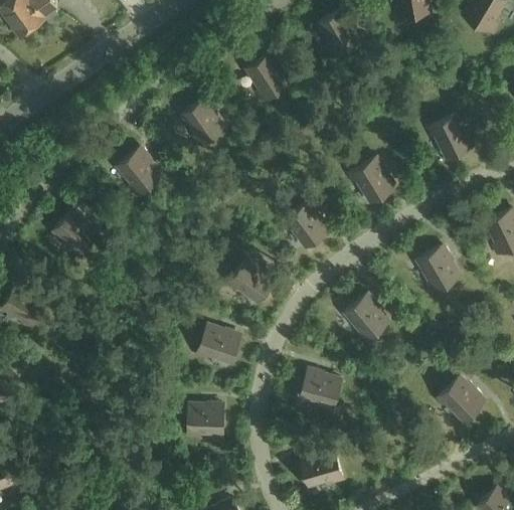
[(0,10),(20,39),(46,20),(48,23),(57,16),(55,13),(57,11),(49,0),(0,0),(0,10)]
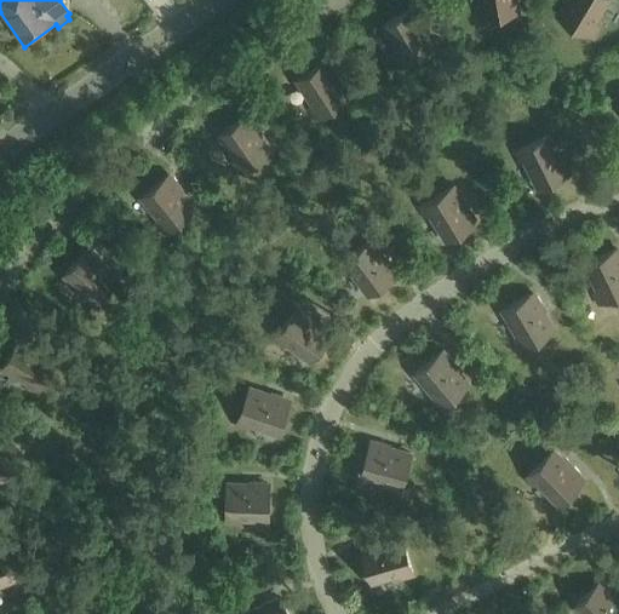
[(479,0),(481,11),(475,12),(477,24),(517,17),(514,0),(479,0)]
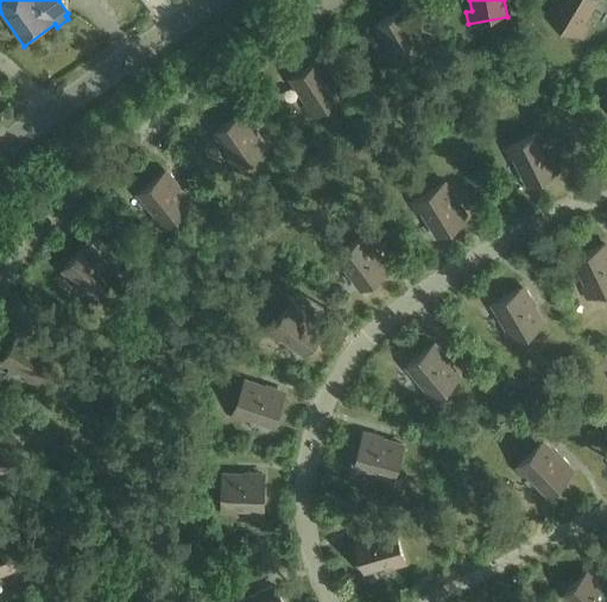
[(581,29),(596,4),(590,0),(558,0),(560,0),(547,21),(581,42),(587,32),(581,29)]
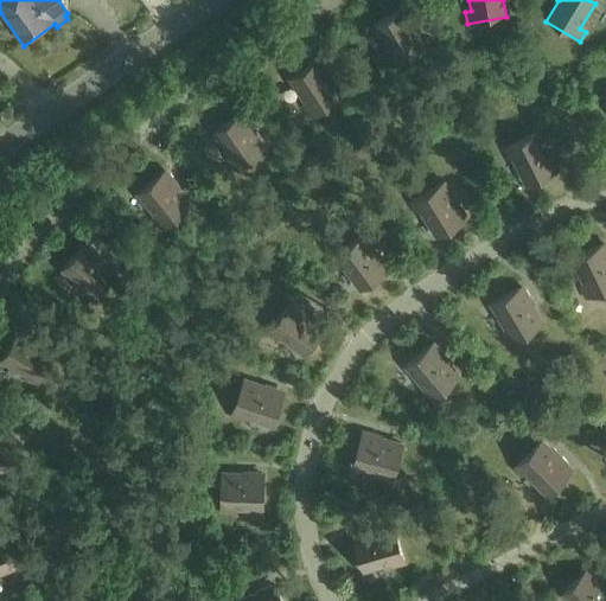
[(403,14),(375,30),(389,56),(383,59),(389,69),(423,50),(412,29),(413,25),(409,18),(406,17),(403,14)]
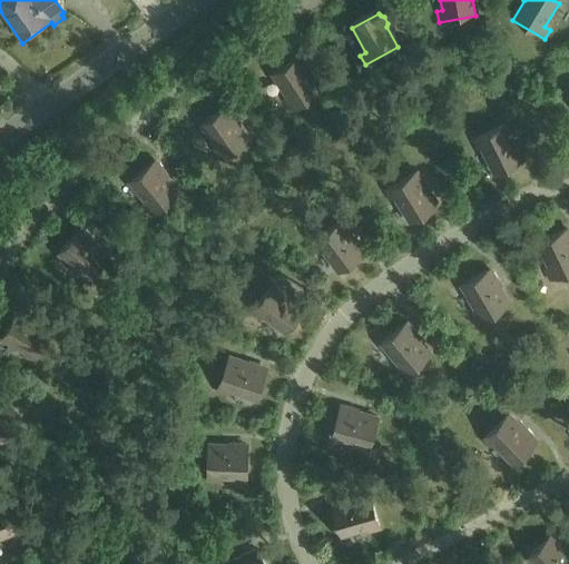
[(298,61),(273,79),(287,101),(283,105),(288,114),(320,94),(307,75),(308,71),(304,66),(301,65),(298,61)]
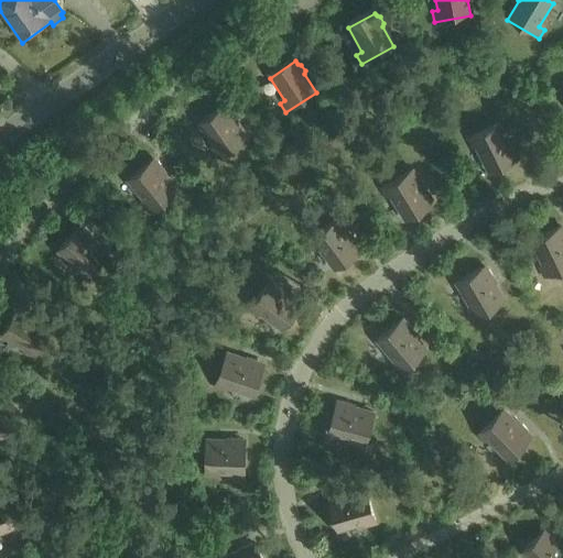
[(224,110),(198,128),(215,150),(210,153),(216,162),(246,141),(234,122),(234,120),(229,113),(226,113),(224,110)]
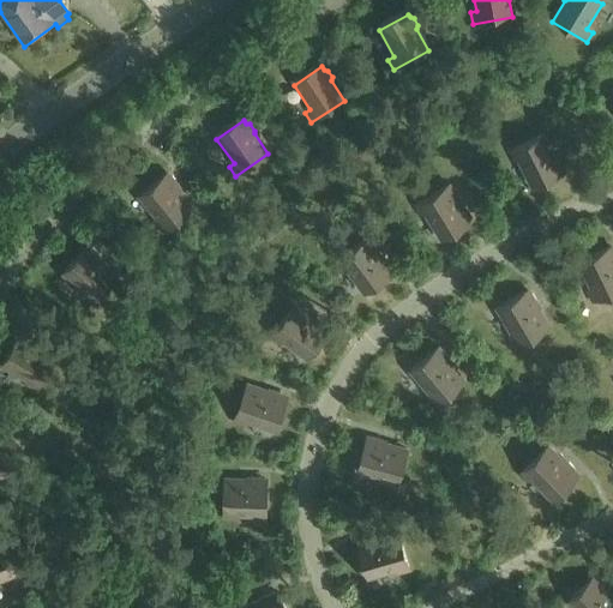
[(518,164),(533,191),(563,176),(560,173),(562,169),(558,162),(554,161),(544,139),(508,157),(514,167),(518,164)]
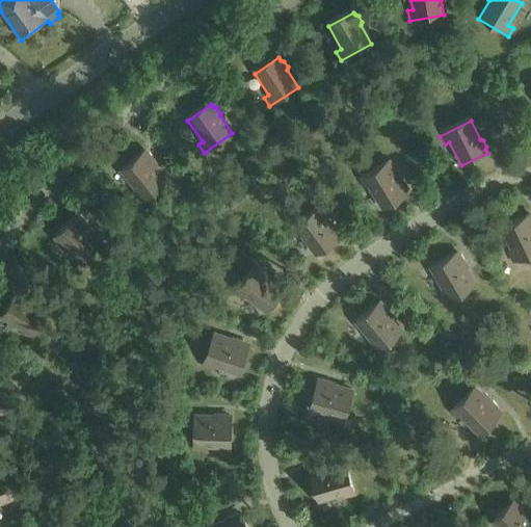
[(143,156),(121,174),(137,194),(133,198),(139,205),(166,183),(153,167),(153,164),(149,158),(145,158),(143,156)]
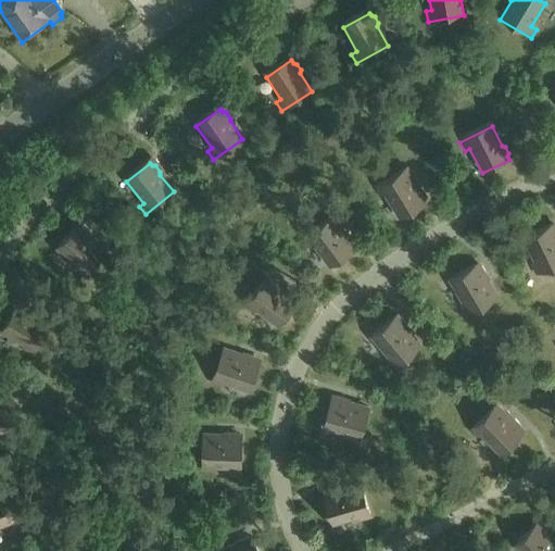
[(386,198),(400,221),(426,204),(424,201),(425,198),(420,192),(417,191),(406,173),(375,191),(380,200),(386,198)]
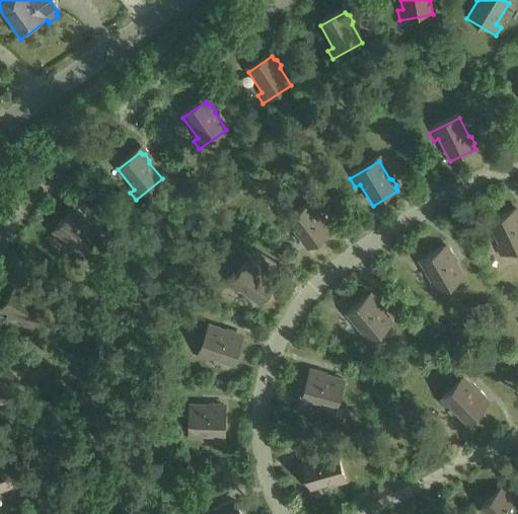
[(293,231),(308,251),(330,234),(328,231),(328,229),(324,223),(322,223),(309,206),(283,226),(288,234),(293,231)]
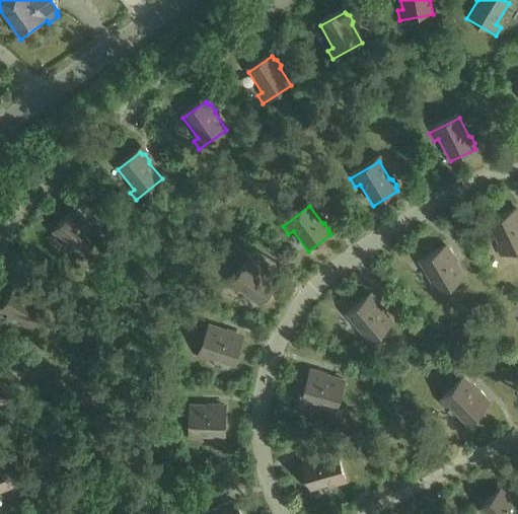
[(515,213),(490,226),(500,248),(496,250),(500,260),(517,250),(517,217),(516,217),(515,213)]
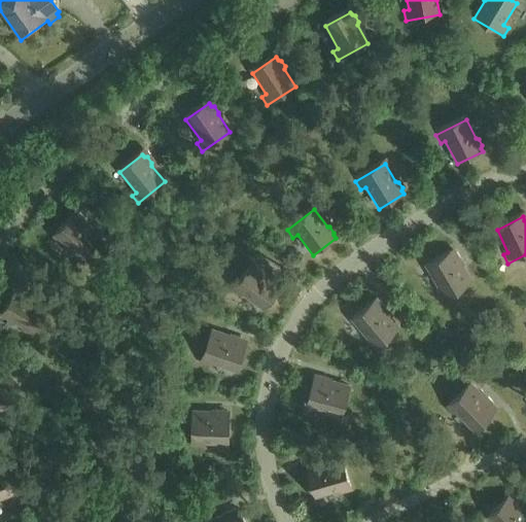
[(73,217),(55,239),(73,255),(70,259),(77,266),(100,240),(84,227),(84,223),(78,219),(76,219),(73,217)]
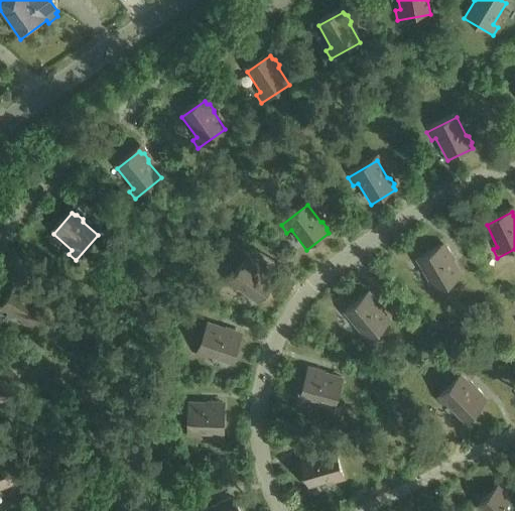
[(442,249),(417,263),(430,285),(425,287),(430,296),(460,279),(449,261),(451,258),(446,252),(443,252),(442,249)]
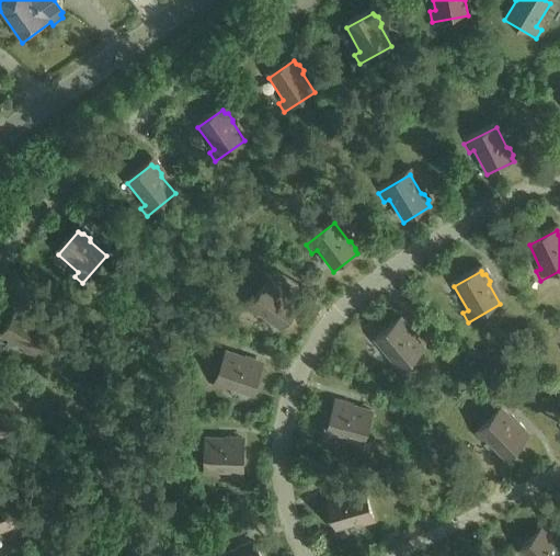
[(259,316),(281,332),(298,307),(295,305),(295,302),(288,297),(286,298),(267,285),(247,315),(255,321),(259,316)]
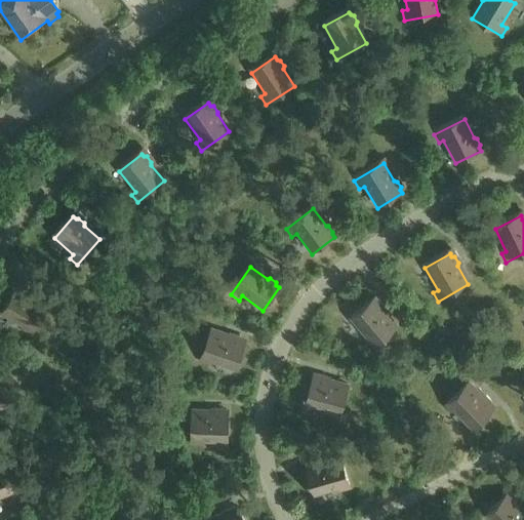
[(16,291),(2,317),(24,329),(22,334),(30,338),(47,310),(29,298),(28,296),(22,292),(19,293),(16,291)]
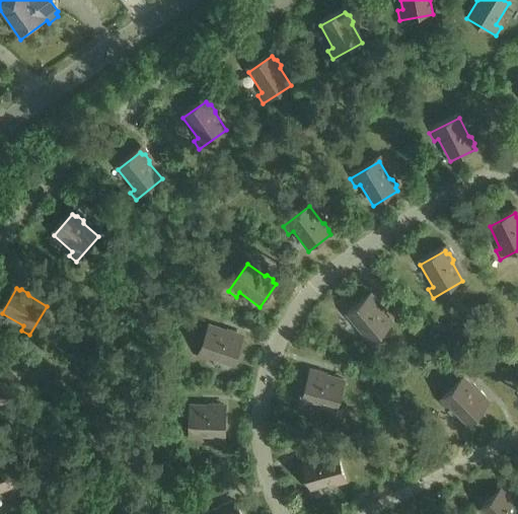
[(369,299),(347,317),(363,337),(359,341),(365,348),(391,326),(378,310),(378,307),(374,302),(371,302),(369,299)]
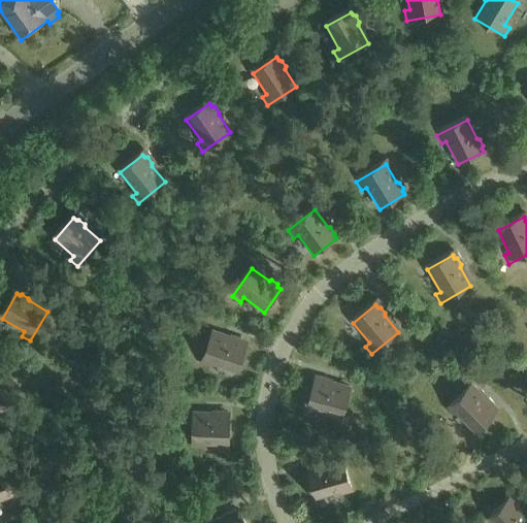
[(211,366),(236,374),(245,348),(242,347),(241,344),(234,341),(232,342),(212,335),(201,368),(210,371),(211,366)]
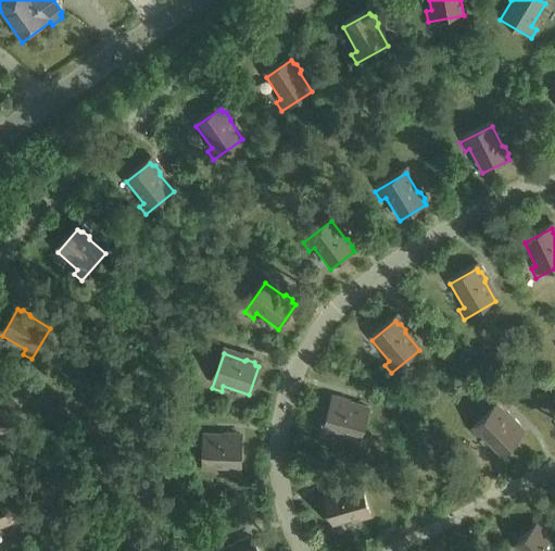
[(331,402),(323,431),(349,439),(348,445),(357,448),(367,413),(347,407),(344,404),(338,402),(335,403),(331,402)]
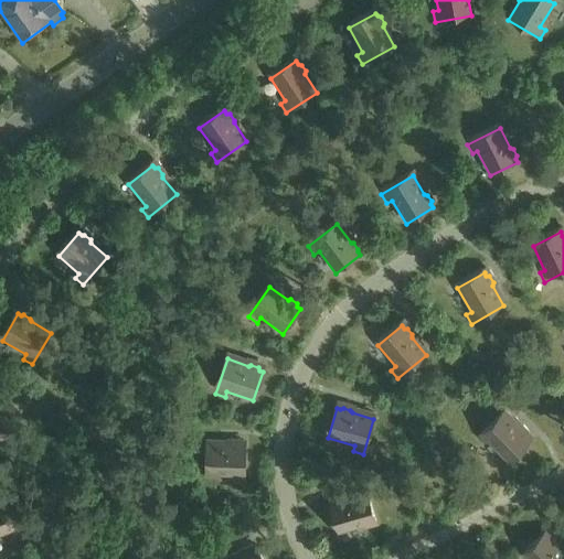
[(489,445),(509,464),(531,442),(528,440),(528,437),(522,431),(520,431),(503,416),(478,441),(485,449),(489,445)]
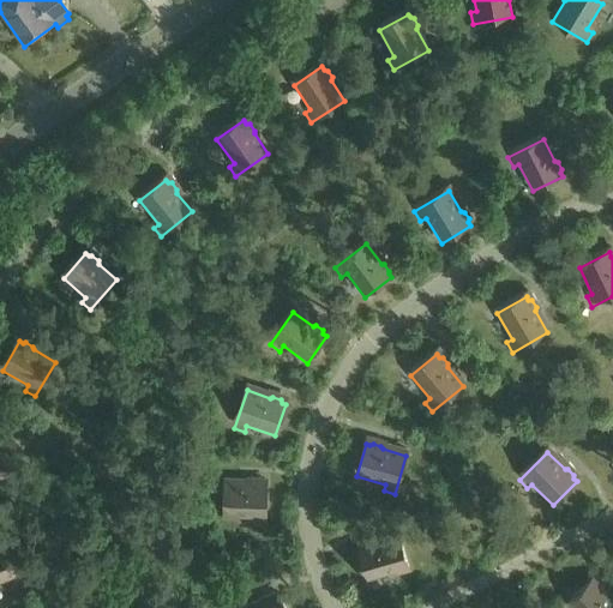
[(235,519),(265,521),(266,486),(262,486),(259,483),(251,483),(248,486),(224,486),(223,525),(235,525),(235,519)]
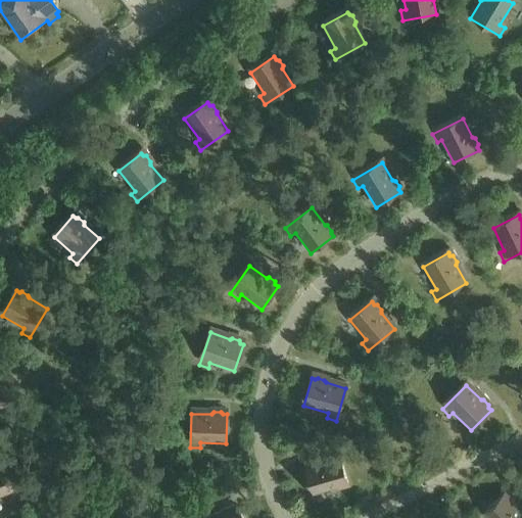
[(304,468),(313,496),(337,488),(339,495),(348,491),(339,459),(319,464),(317,463),(310,465),(309,468),(304,468)]
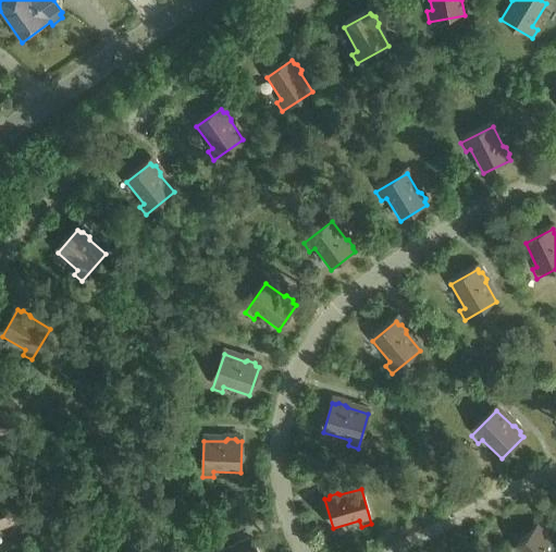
[(0,531),(16,525),(19,530),(28,526),(14,492),(0,498),(0,531)]
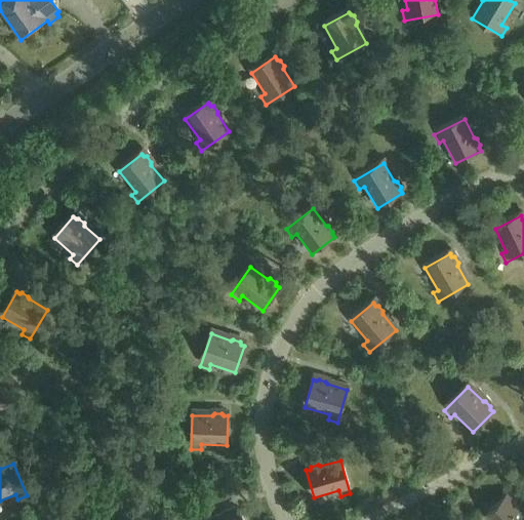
[(507,497),(486,518),(487,519),(523,519),(523,515),(517,508),(517,506),(512,501),(510,501),(507,497)]
